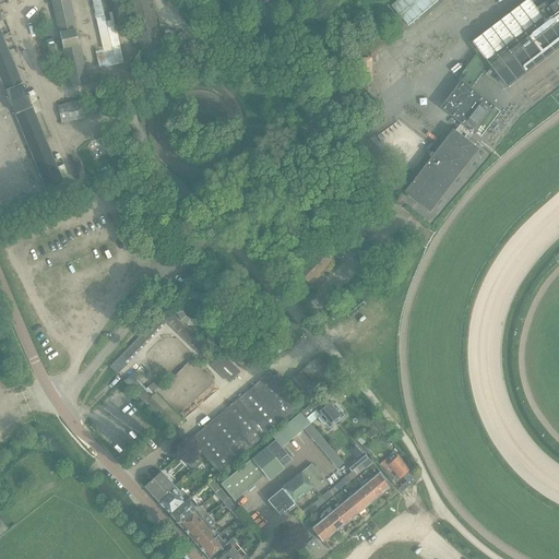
[(0,0),(0,78),(45,187),(61,180),(36,118),(39,117),(37,111),(40,109),(37,100),(30,104),(0,32),(0,22),(4,21),(0,10),(0,4),(6,0),(0,0)]
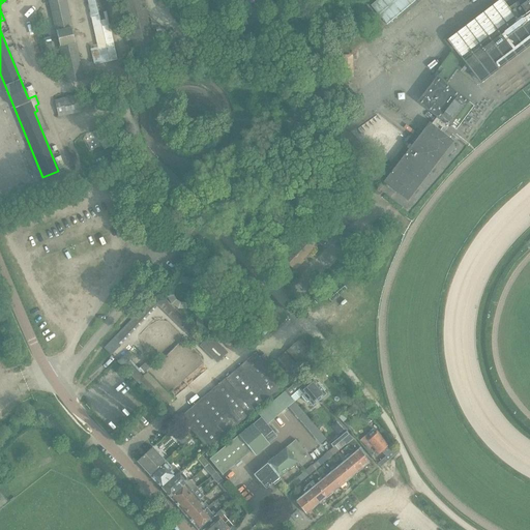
[(83,80),(68,13),(65,2),(64,0),(49,0),(60,47),(67,83),(83,80)]
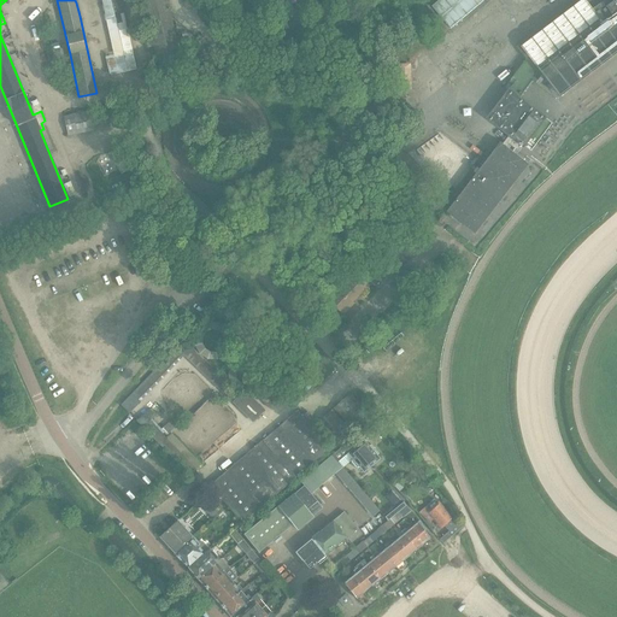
[(119,0),(101,0),(105,11),(116,63),(107,65),(109,75),(110,78),(136,70),(119,0)]
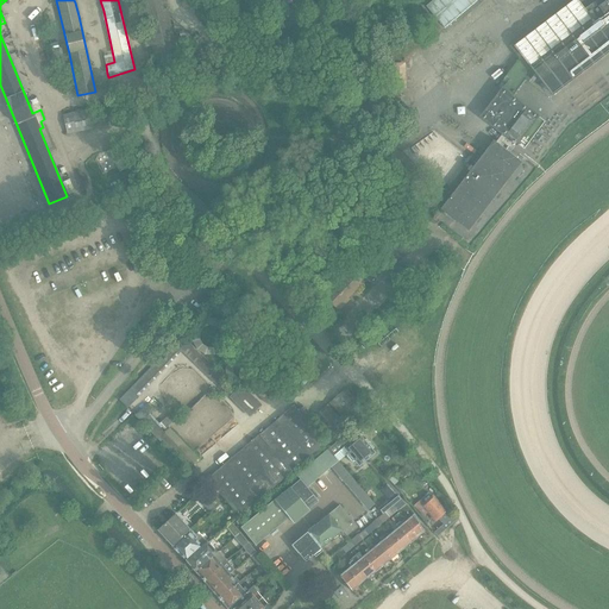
[(183,0),(186,8),(202,5),(205,14),(207,14),(220,12),(218,0),(183,0)]
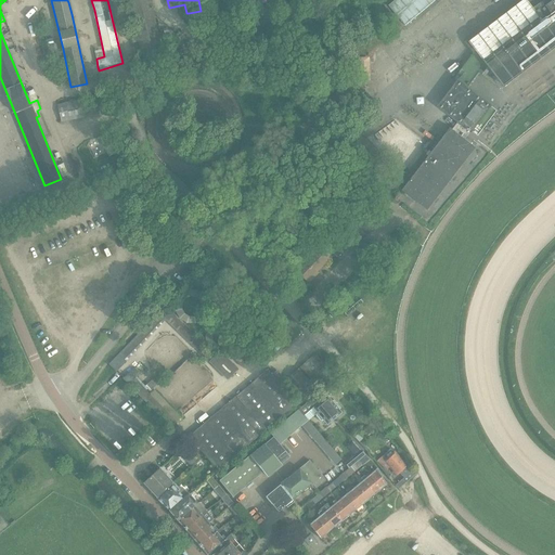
[(405,26),(436,1),(435,0),(395,0),(388,5),(405,26)]
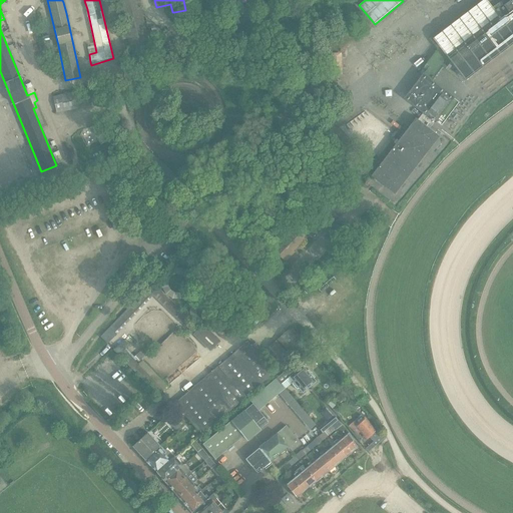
[(512,0),(505,0),(494,9),(486,0),(439,36),(438,34),(430,40),(438,50),(422,70),(433,81),(445,64),(452,62),(466,79),(512,42),(512,0)]
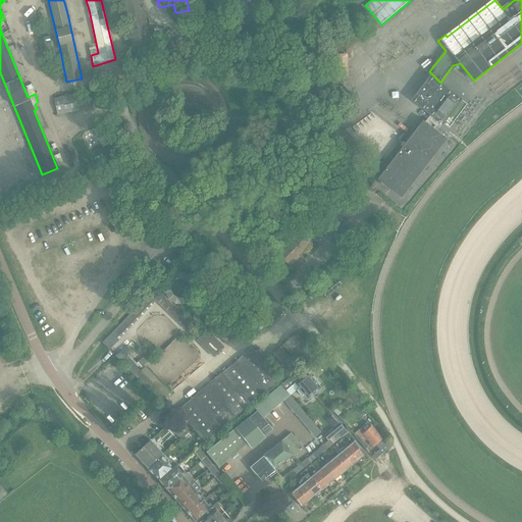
[(336,75),(337,75),(345,75),(345,57),(336,57),(336,75)]
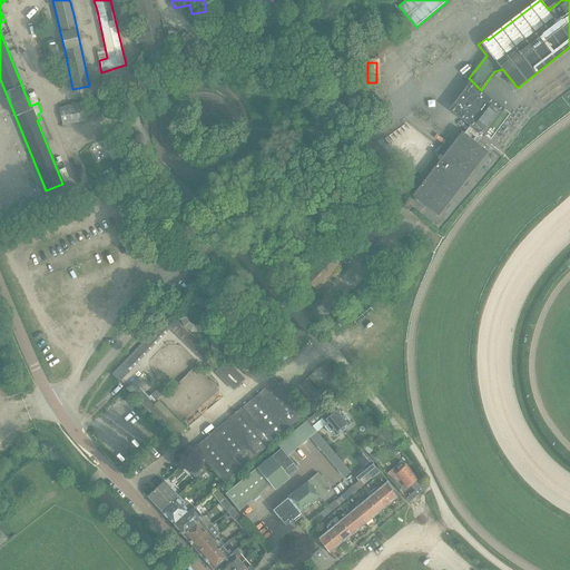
[(471,84),(451,109),(458,115),(472,125),(484,135),(504,109),(478,88),(471,84)]
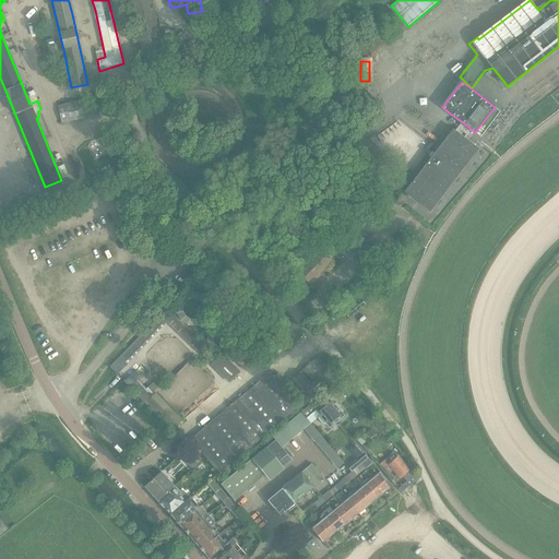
[(97,114),(95,100),(57,109),(60,121),(97,114)]
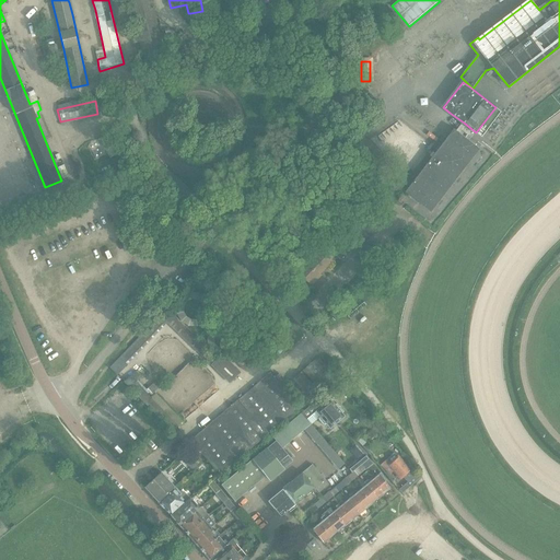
[(479,148),(458,131),(456,130),(407,193),(431,211),(479,148)]
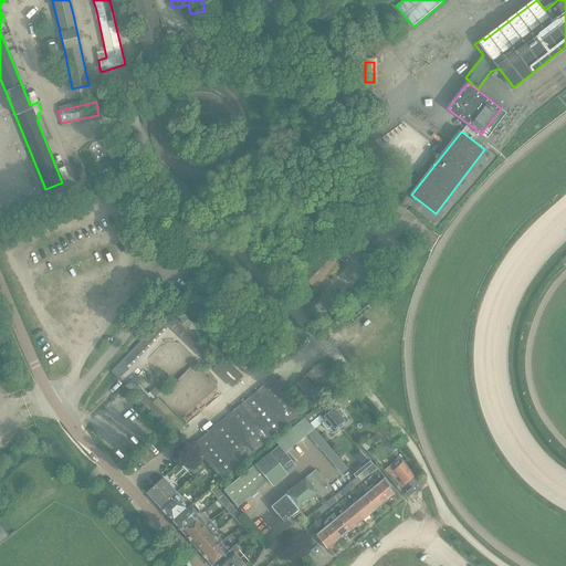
[(101,142),(111,160),(116,157),(106,138),(101,142)]
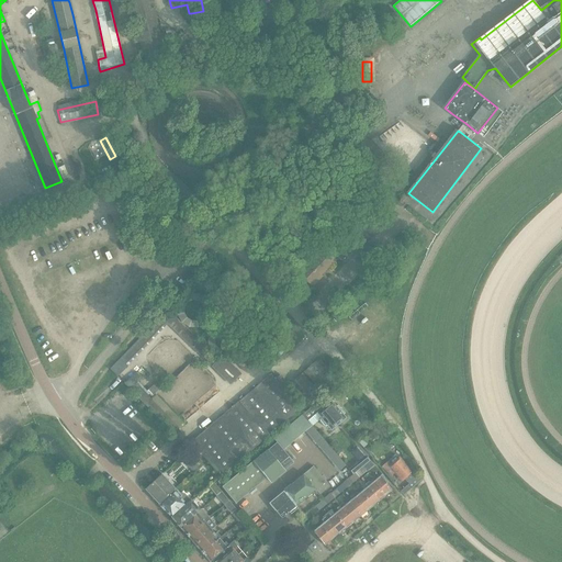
[(370,168),(378,163),(367,147),(359,154),(370,168)]
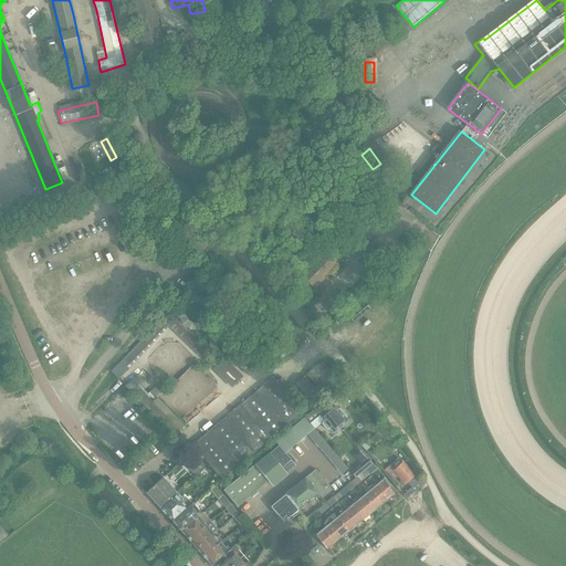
[(347,241),(335,253),(344,263),(350,257),(352,258),(355,255),(354,254),(357,250),(347,241)]
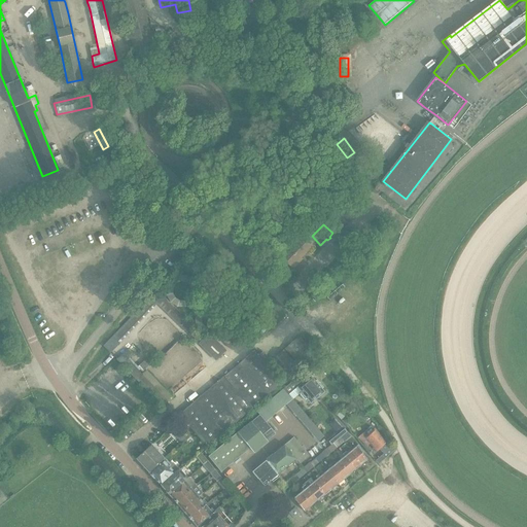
[(301,258),(315,244),(304,234),(280,257),(292,270),(303,259),(301,258)]
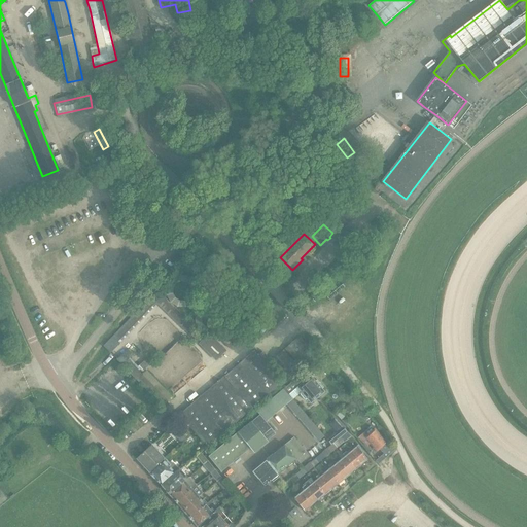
[(179,285),(178,279),(174,278),(164,289),(163,297),(161,295),(160,297),(154,292),(103,346),(110,353),(156,305),(186,334),(194,326),(176,310),(184,311),(184,304),(173,302),(172,288),(179,285)]
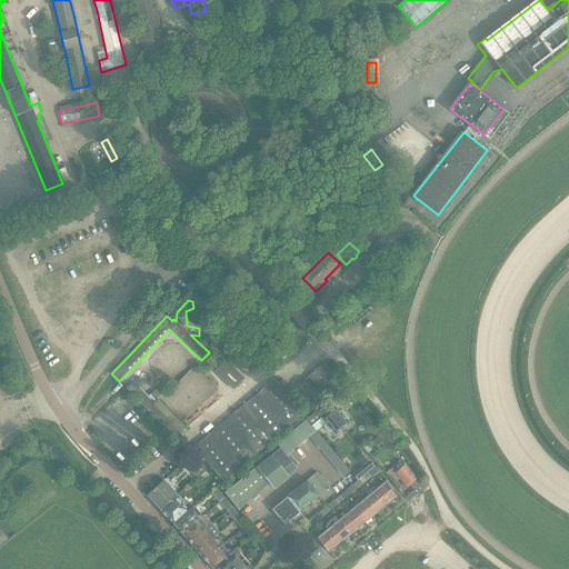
[(218,358),(216,356),(216,345),(209,345),(209,355),(202,361),(213,372),(216,370),(235,389),(243,379),(229,365),(229,359),(218,358)]
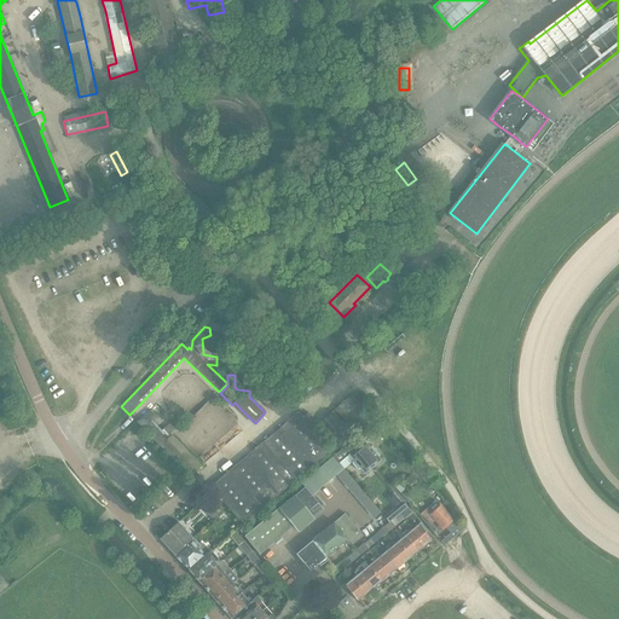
[(281,401),(279,401),(262,383),(253,392),(271,411),(281,401)]
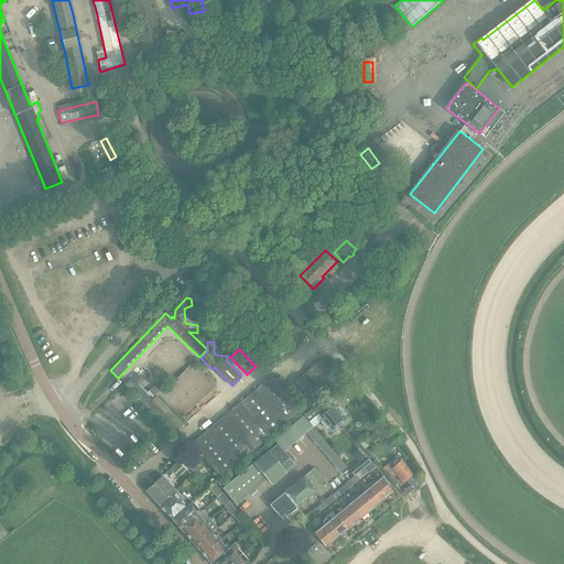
[(318,362),(291,386),(308,405),(336,382),(318,362)]
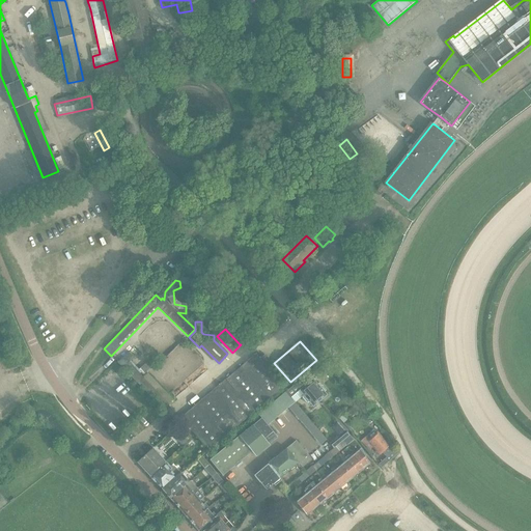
[(147,362),(138,369),(133,364),(137,360),(129,352),(118,362),(164,411),(174,401),(147,373),(158,363),(148,353),(143,358),(147,362)]
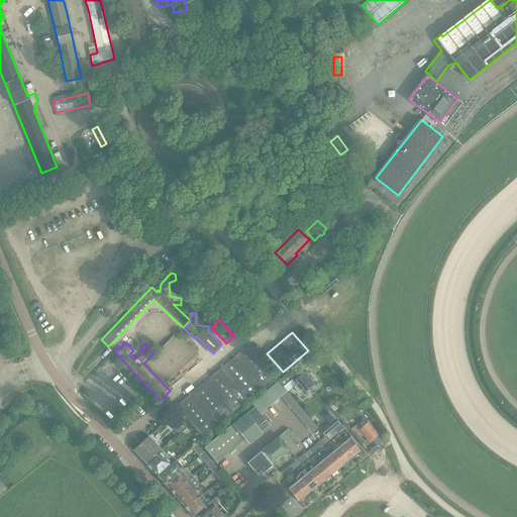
[(202,438),(223,420),(276,377),(248,344),(176,407),(181,413),(186,419),(202,438)]
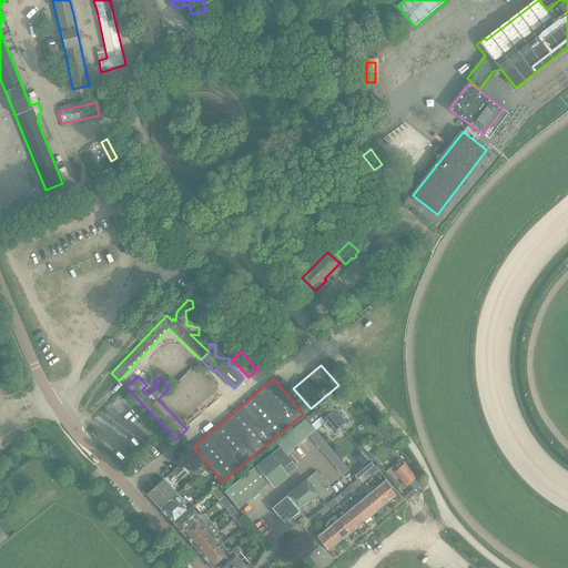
[(323,405),(342,429),(350,423),(345,417),(346,416),(342,409),(340,411),(335,405),(346,396),(342,389),(323,405)]
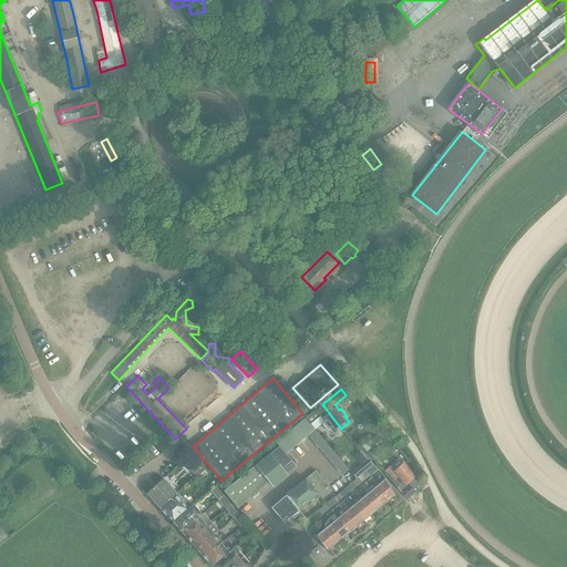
[(341,429),(322,404),(306,418),(310,424),(319,418),(334,434),(341,429)]
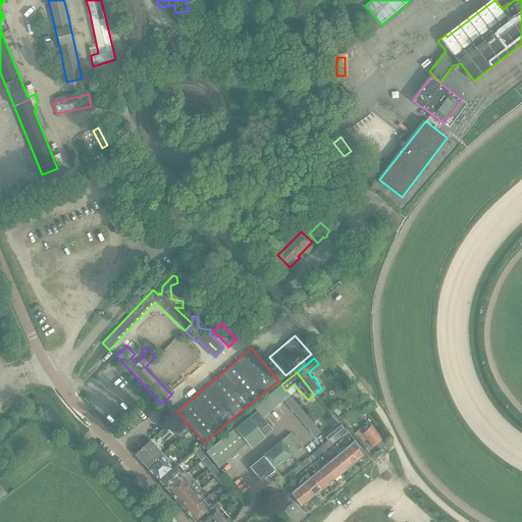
[(289,395),(285,390),(281,384),(254,408),(257,411),(248,418),(240,424),(206,453),(219,468),(248,445),(251,448),(264,437),(273,430),(268,424),(262,417),(289,395)]
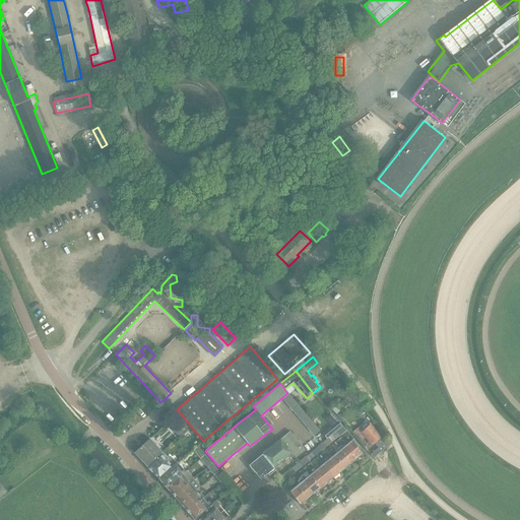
[(180,428),(187,421),(182,415),(175,420),(180,428)]
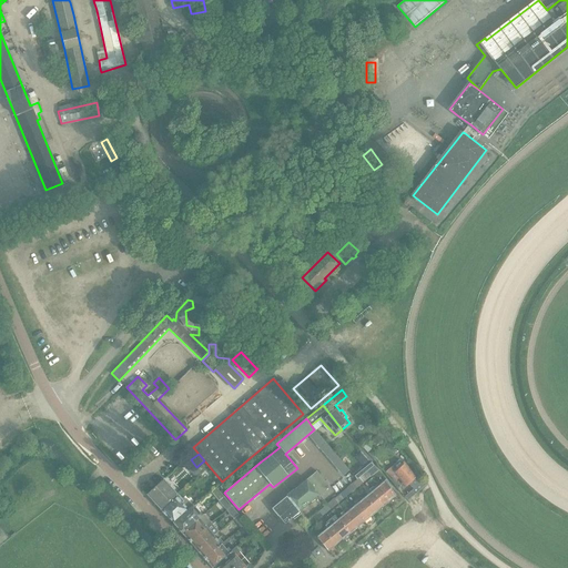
[(193,463),(190,459),(184,465),(188,468),(193,463)]
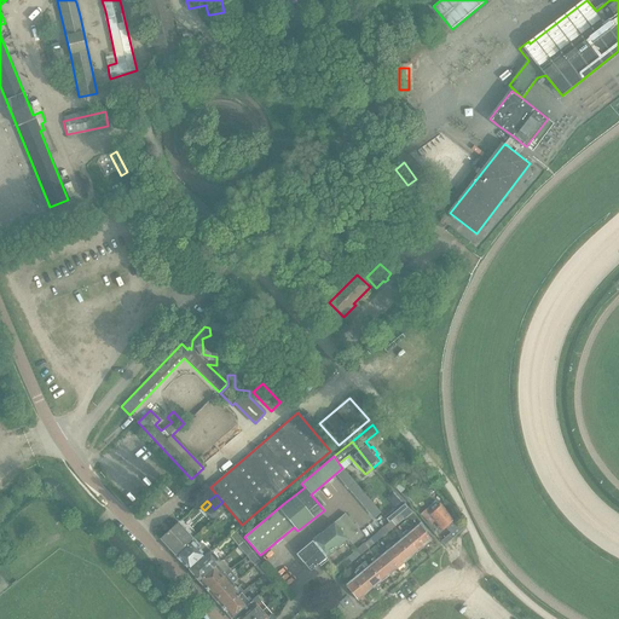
[(452,520),(440,505),(433,512),(429,508),(422,515),(432,525),(435,521),(443,530),(452,520)]
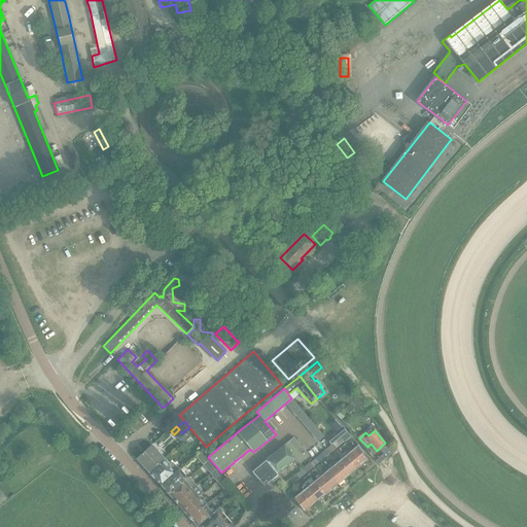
[(340,438),(343,443),(351,436),(346,431),(339,436),(340,438)]
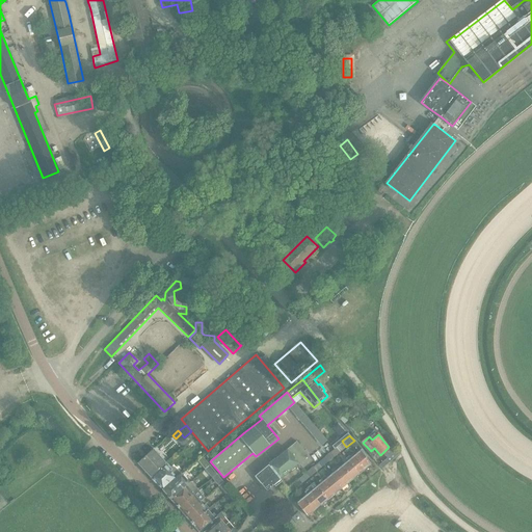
[(341,452),(346,447),(343,443),(337,448),(341,452)]
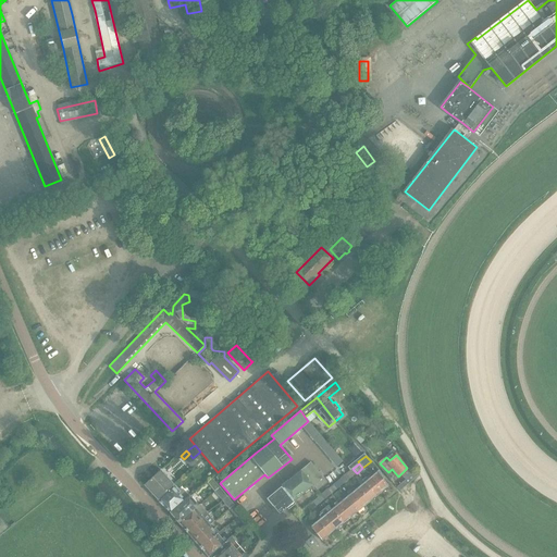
[(350,479),(357,473),(353,469),(347,474),(350,479)]
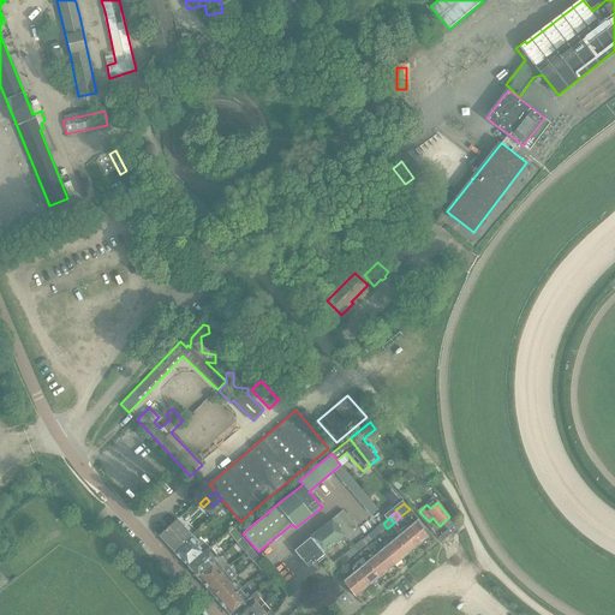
[(173,551),(191,536),(177,519),(159,535),(173,551)]
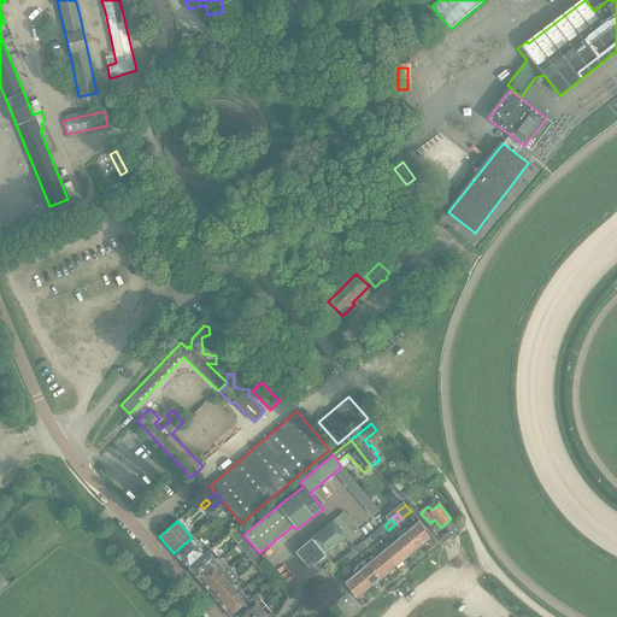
[(309,570),(325,557),(347,539),(333,521),(295,553),(309,570)]
